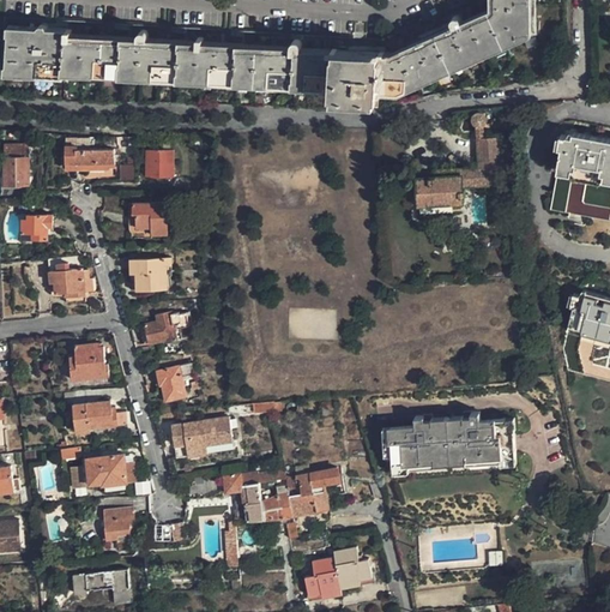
[(527,0),(487,0),(488,11),(393,53),(6,31),(4,72),(331,90),(331,96),(379,99),(379,93),(399,94),(529,36),(527,0)]
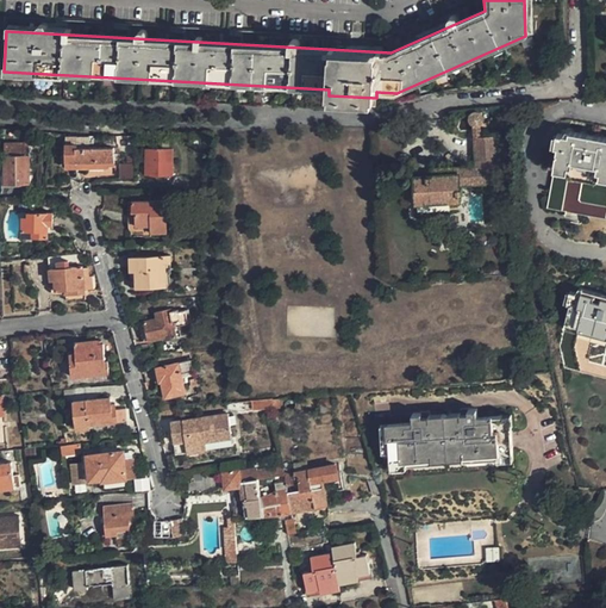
[(551,149),(555,150),(551,174),(544,210),(605,221),(605,141),(566,135),(566,138),(554,136),(551,149)]
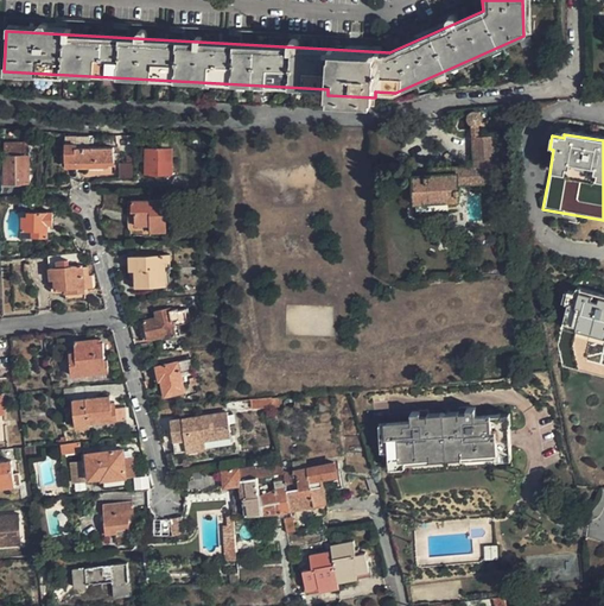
[(456,202),(456,185),(495,183),(494,166),(493,139),(470,140),(472,168),(438,170),(439,176),(409,177),(411,203),(456,202)]
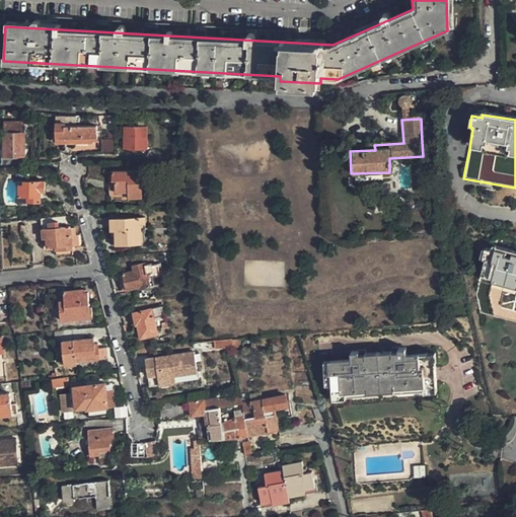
[(1,126),(1,154),(1,156),(2,157),(3,158),(5,158),(22,158),(22,126),(1,126)]
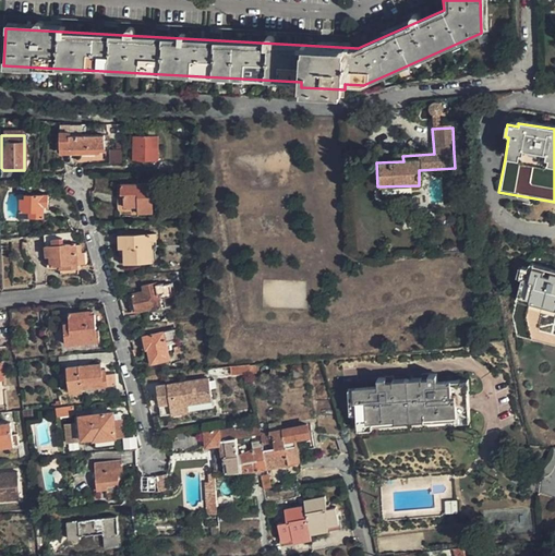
[(58,135),(58,150),(101,152),(101,139),(68,137),(68,135),(58,135)]
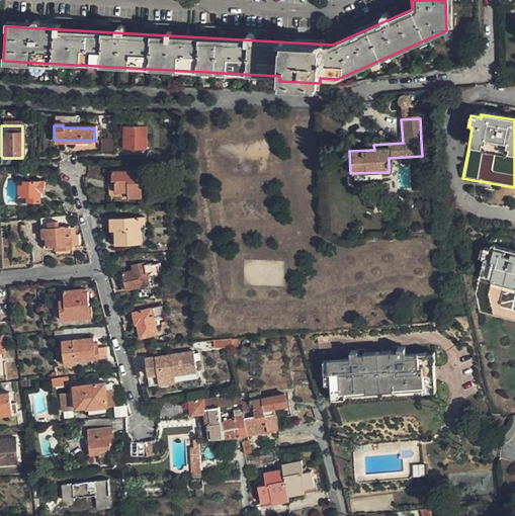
[(121,129),(121,150),(130,150),(130,152),(145,151),(145,140),(139,140),(138,129),(121,129)]
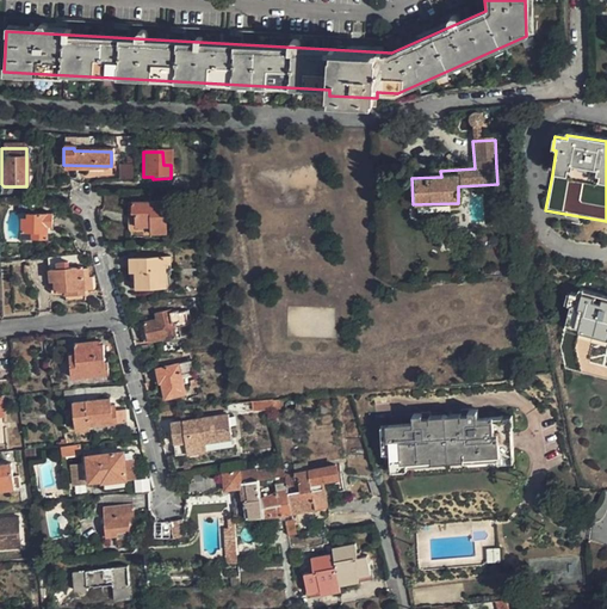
[(130,235),(163,235),(163,204),(130,204),(130,235)]
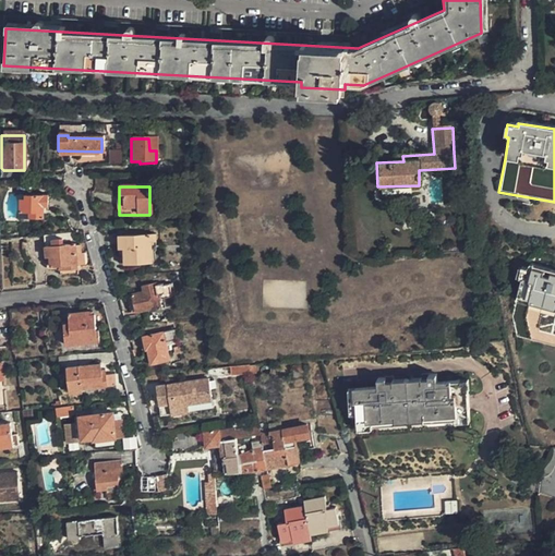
[(46,196),(22,196),(22,202),(19,202),(17,214),(27,214),(27,219),(40,219),(40,218),(40,217),(41,217),(41,216),(43,216),(44,216),(45,216),(46,217),(46,196)]
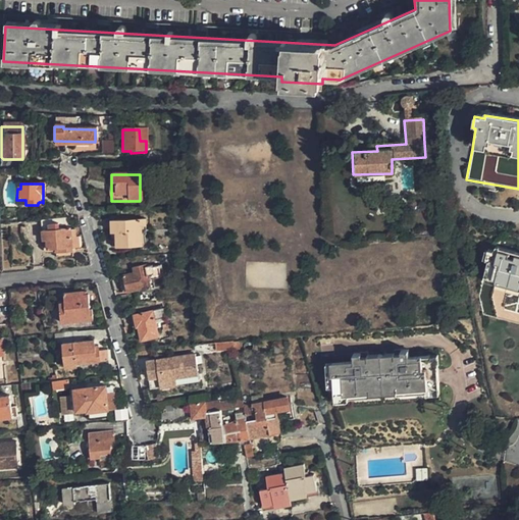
[(70,253),(68,229),(57,230),(56,221),(39,222),(42,251),(42,253),(43,254),(45,255),(47,256),(54,255),(55,260),(71,259),(70,253)]
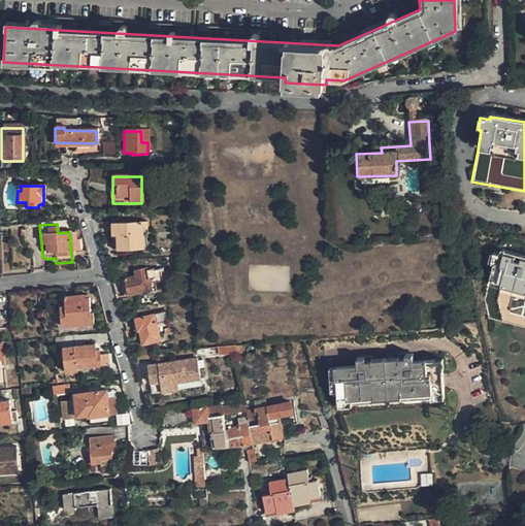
[(144,224),(110,225),(110,251),(145,249),(144,224)]
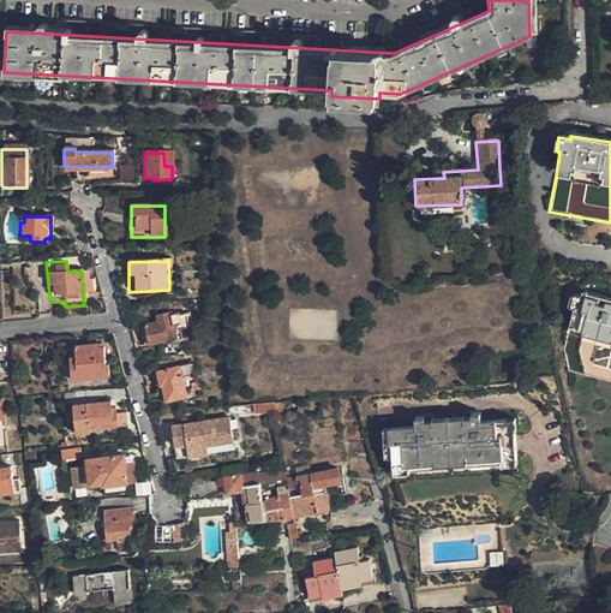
[(610,386),(610,304),(577,296),(576,301),(564,297),(561,310),(564,310),(559,328),(567,375),(610,386)]
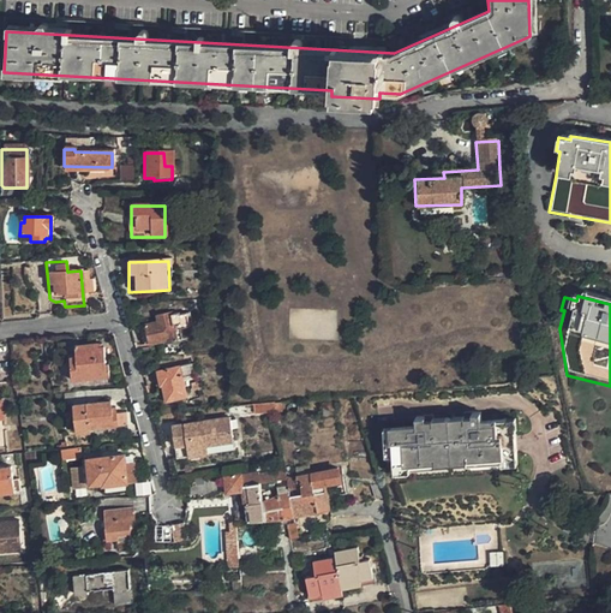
[(177,314),(154,317),(155,323),(137,327),(142,346),(163,343),(163,345),(180,341),(178,332),(187,329),(185,315),(178,316),(177,314)]
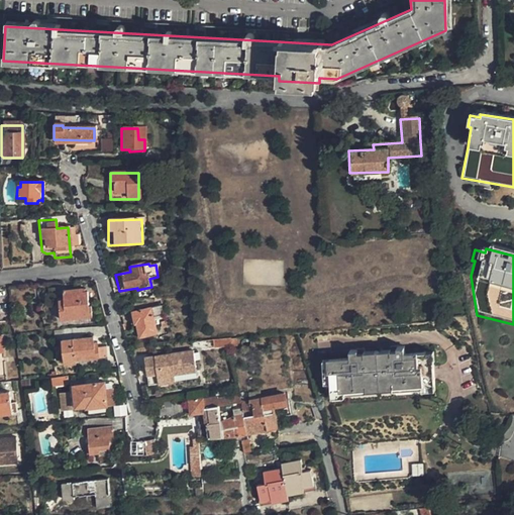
[(64,320),(90,317),(89,307),(87,306),(86,292),(81,292),(81,290),(62,292),(64,320)]
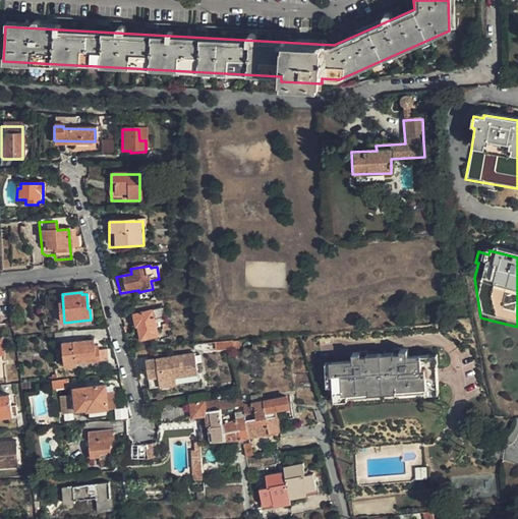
[(139,341),(157,338),(154,321),(162,319),(160,309),(131,315),(133,328),(136,328),(139,341)]
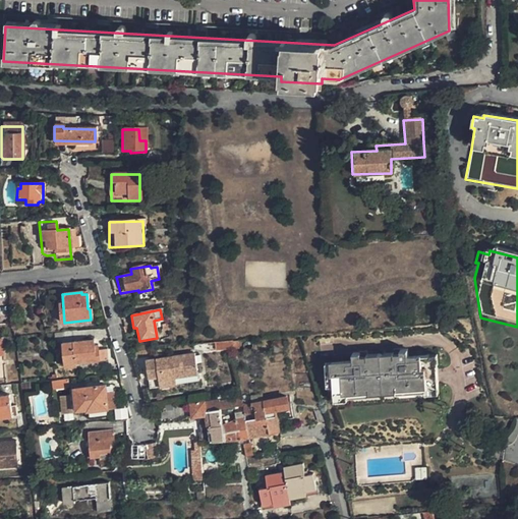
[(91,341),(58,344),(61,367),(73,366),(72,363),(97,361),(96,349),(92,349),(91,341)]
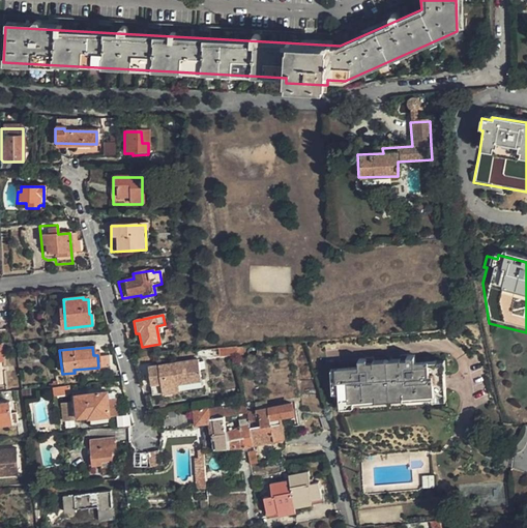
[(207,351),(208,359),(239,356),(238,350),(238,348),(214,351),(207,351)]
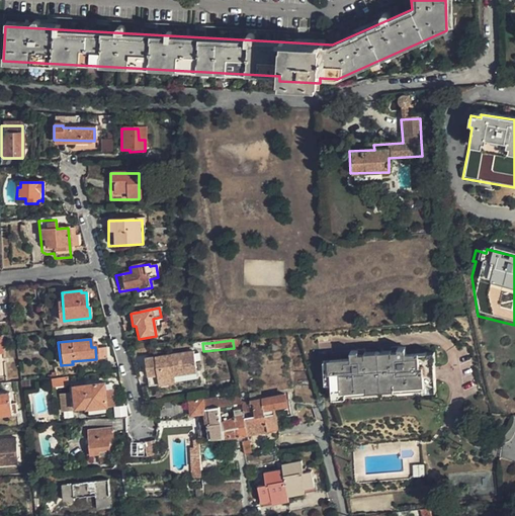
[(234,350),(244,349),(242,347),(242,344),(243,343),(243,341),(233,342),(234,348),(234,350)]
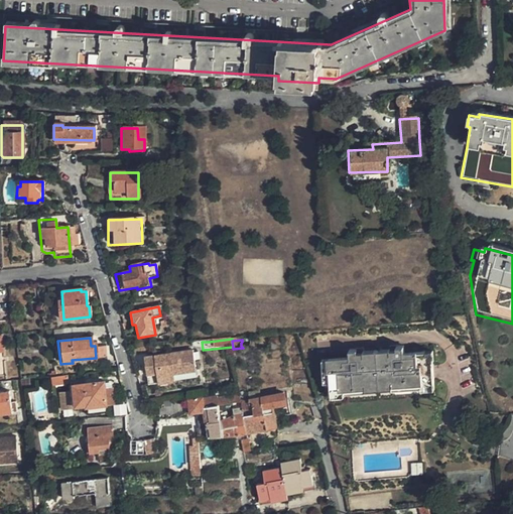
[(330,385),(330,394),(343,393),(419,387),(432,386),(431,365),(425,366),(424,356),(403,357),(403,349),(395,350),(395,352),(396,358),(390,359),(363,360),(357,361),(356,355),(356,353),(348,353),(349,362),(328,363),(330,385)]
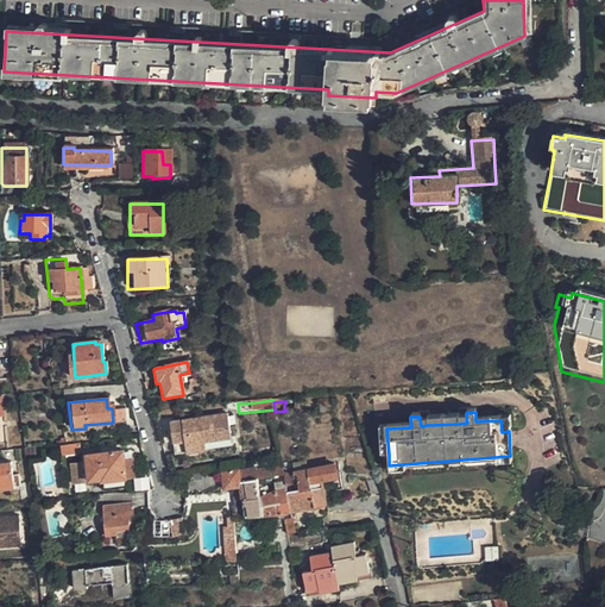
[(169,424),(172,457),(203,454),(202,444),(228,440),(226,417),(169,424)]
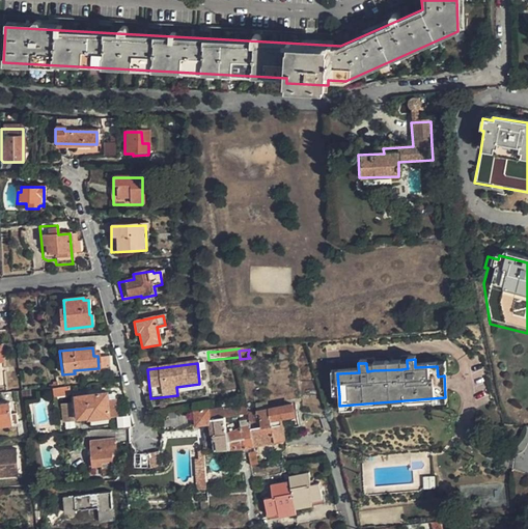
[(317,395),(313,381),(300,382),(302,396),(317,395)]
